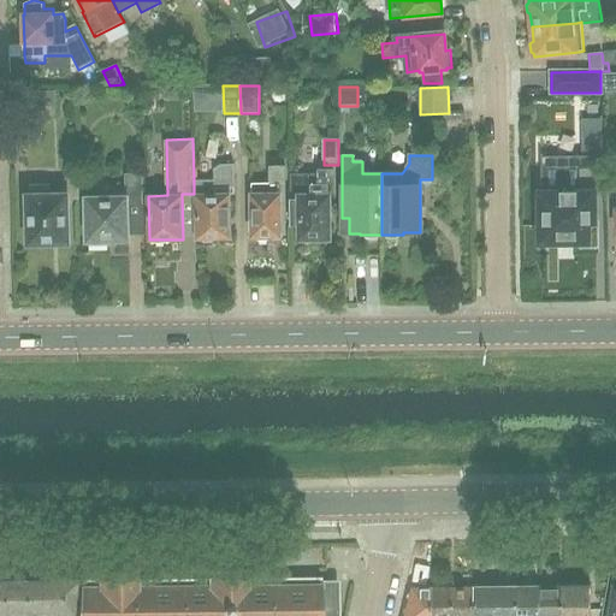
[(540,193),(542,243),(590,242),(590,223),(596,223),(596,214),(596,194),(597,194),(597,158),(581,158),(581,164),(543,164),(543,158),(543,155),(542,155),(542,193),(540,193)]
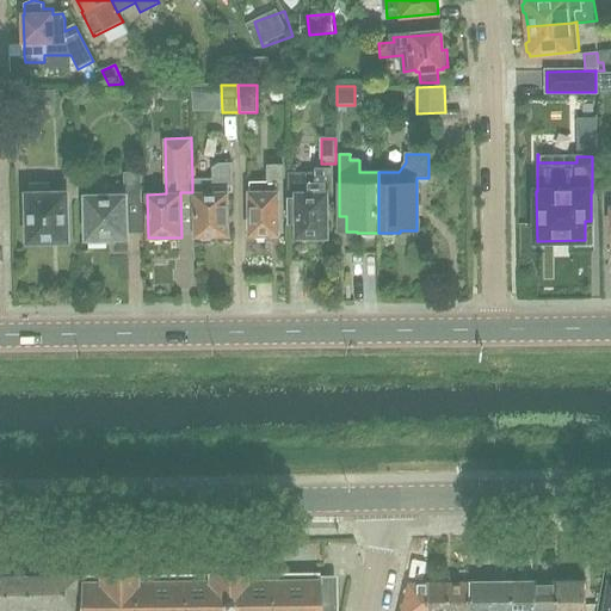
[(192,192),(195,192),(196,236),(229,236),(228,190),(233,190),(233,161),(220,161),(213,166),(213,177),(192,177),(192,192)]
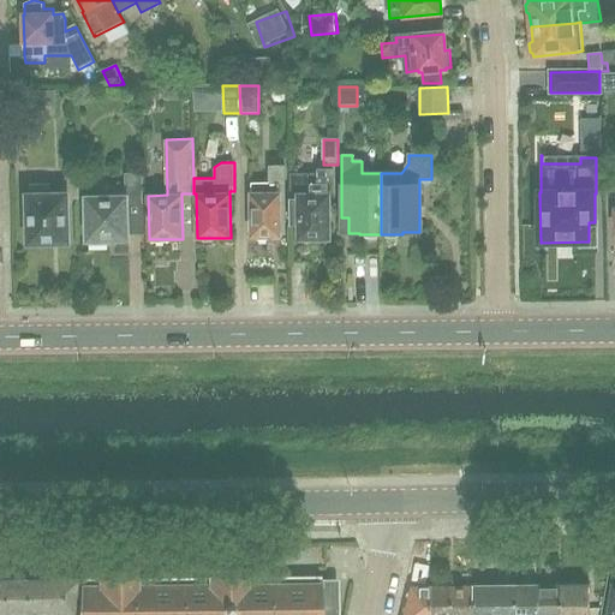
[(252,184),(252,193),(251,193),(252,237),(281,237),(280,193),(282,192),(282,183),(286,183),(285,166),(270,166),(270,183),(252,184)]
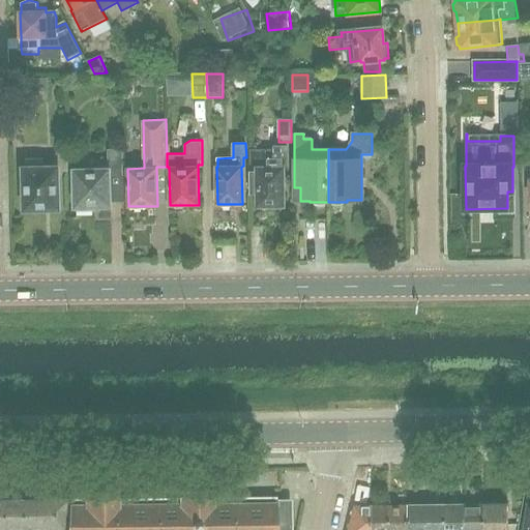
[(529,144),(521,145),(522,166),(529,166),(529,144)]
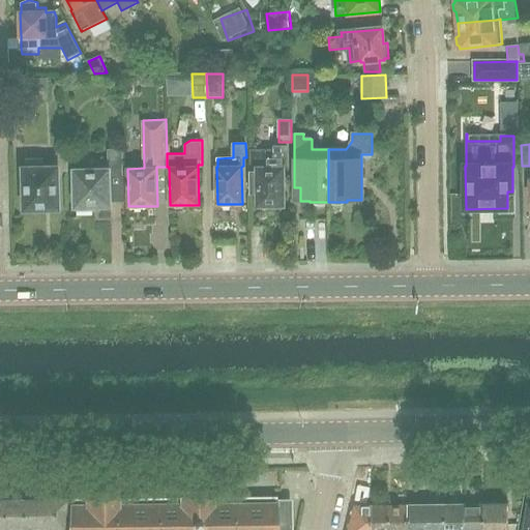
[(261,208),(287,207),(286,167),(283,167),(283,158),(283,146),(273,146),(273,150),(252,150),(253,196),(260,196),(261,208)]
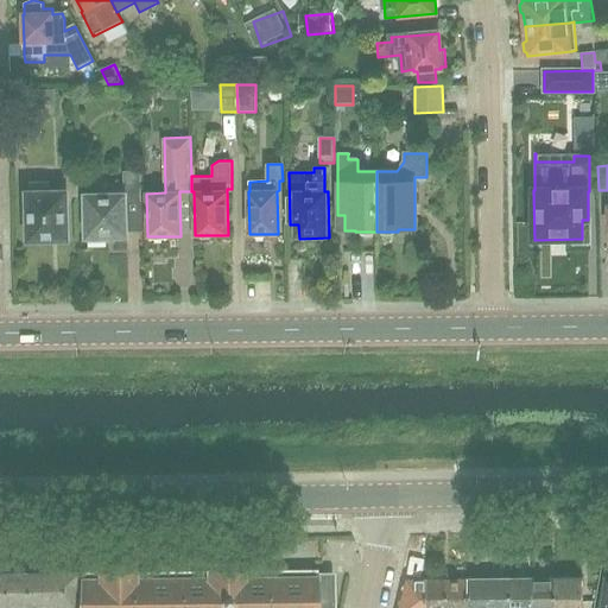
[(30,182),(30,191),(29,191),(30,240),(67,239),(65,197),(78,197),(77,170),(65,170),(65,190),(50,190),(50,182),(30,182)]
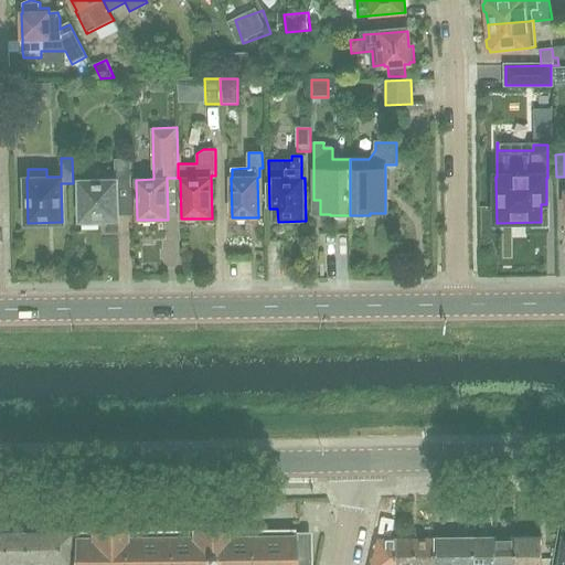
[(116,160),(117,179),(80,180),(81,221),(117,221),(117,188),(132,188),(130,160),(116,160)]
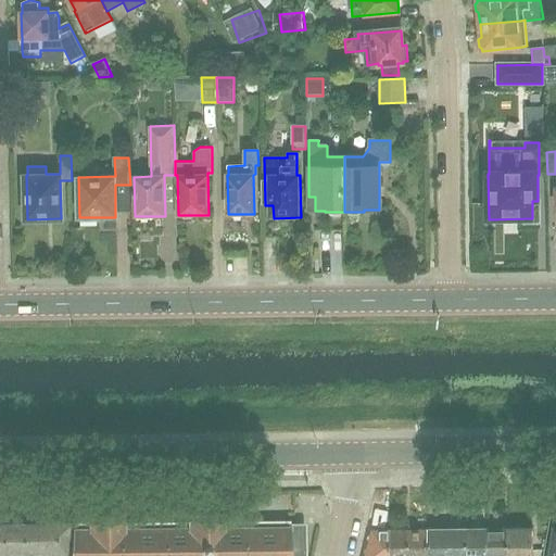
[(74,525),(74,523),(70,555),(305,555),(305,554),(303,554),(303,527),(289,527),(289,521),(74,525)]
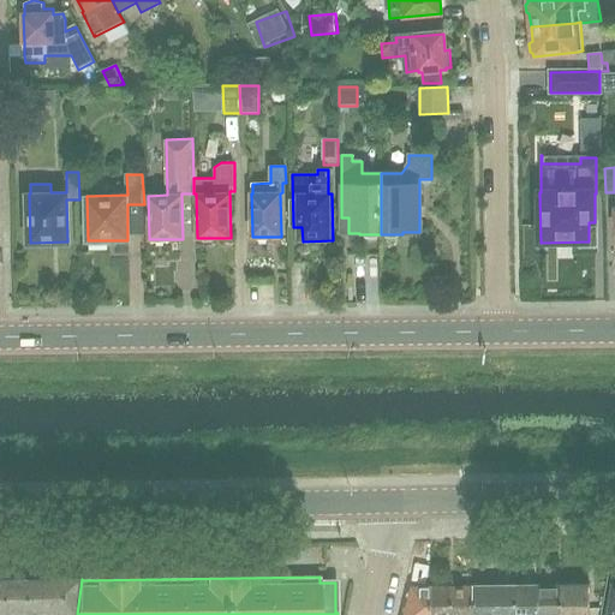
[(15,614),(15,580),(3,580),(3,581),(0,580),(0,614),(15,614)]
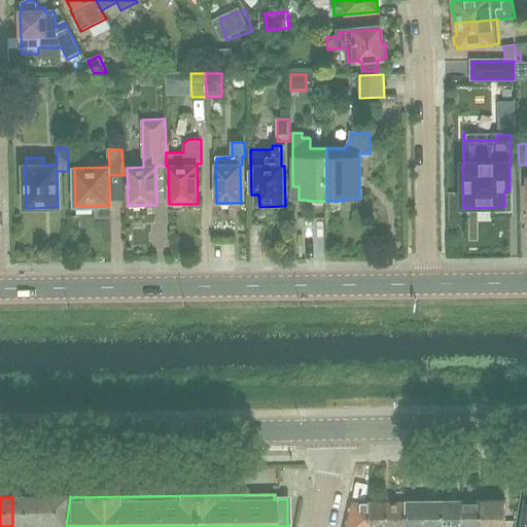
[(38,526),(38,497),(21,498),(21,497),(12,497),(12,526),(38,526)]
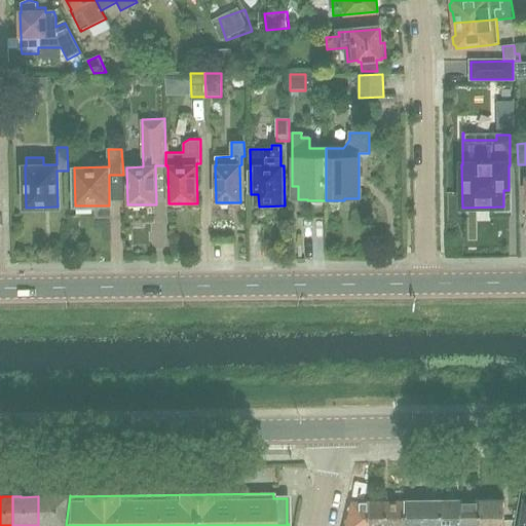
[(62,525),(65,496),(38,496),(38,525),(62,525)]
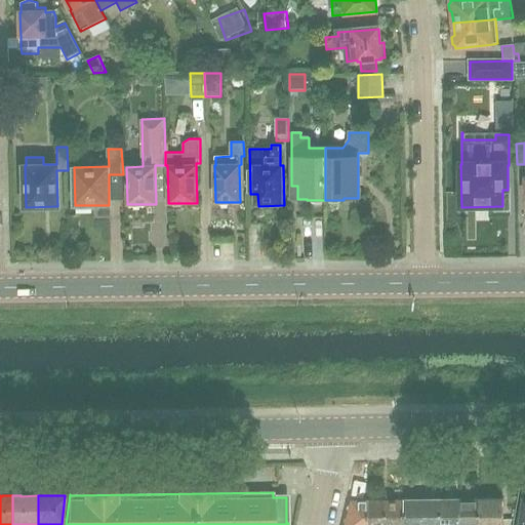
[(441,524),(441,499),(423,500),(422,524),(441,524)]
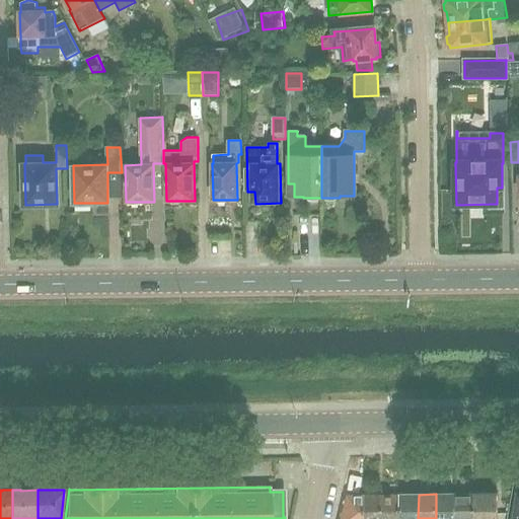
[(454,518),(454,494),(436,494),(436,518),(454,518)]
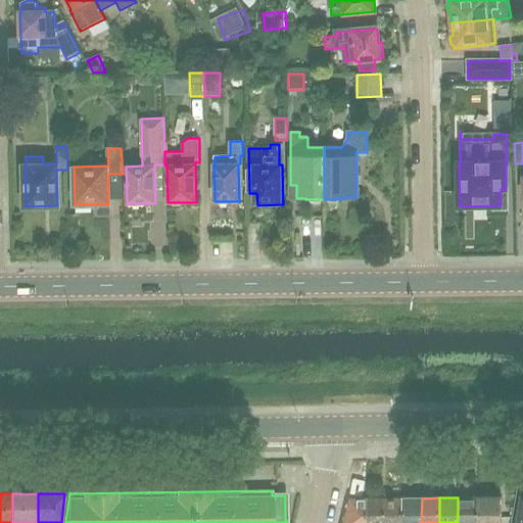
[(477,522),(477,497),(458,497),(458,522),(477,522)]
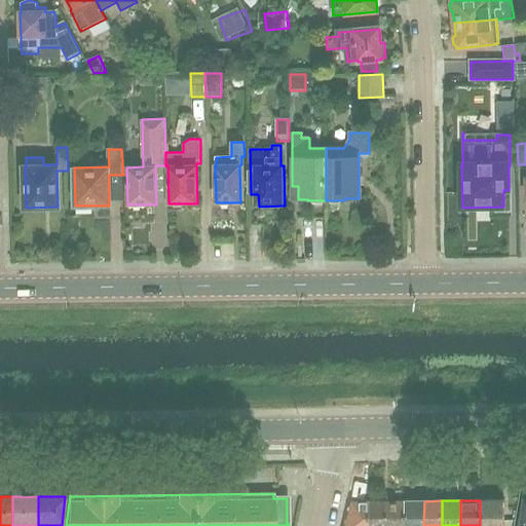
[(480,500),(480,525),(503,525),(503,500),(480,500)]
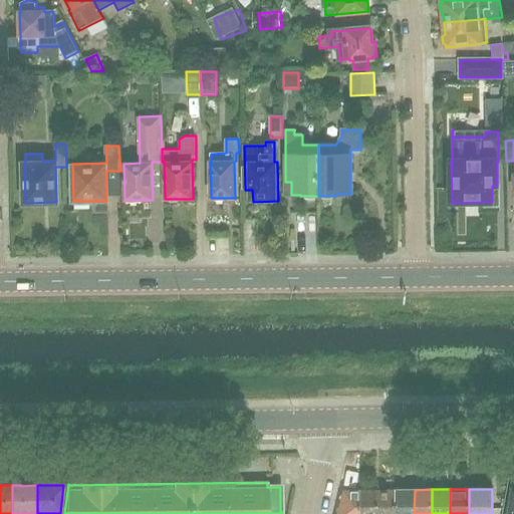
[(377,513),(377,490),(358,491),(358,513),(377,513)]
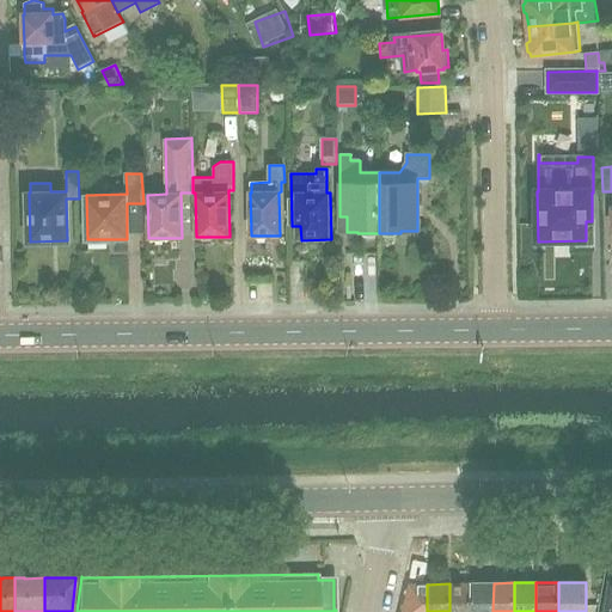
[(471,611),(471,583),(450,583),(450,611),(471,611)]
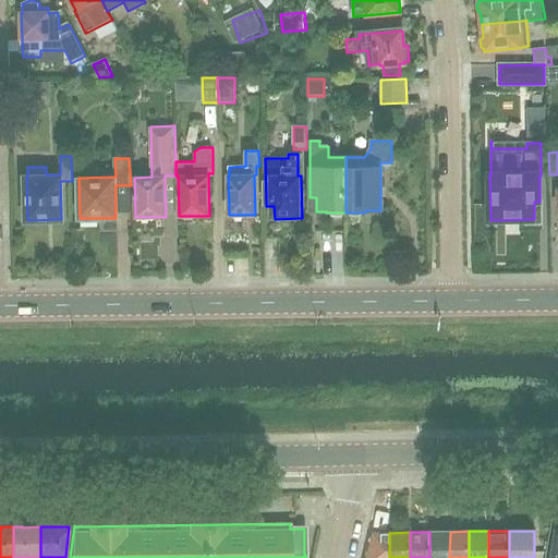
[(449,557),(450,532),(429,532),(429,557),(449,557)]
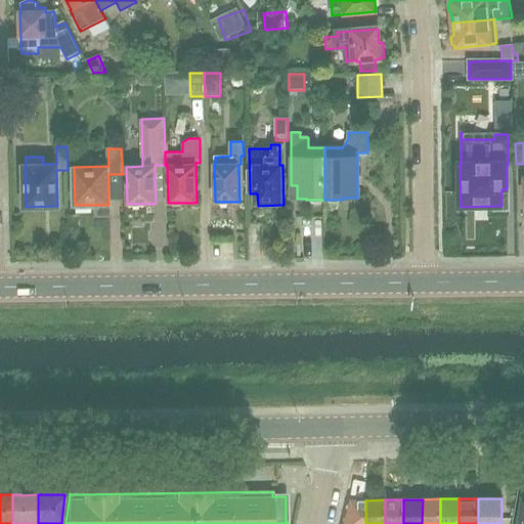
[(344,523),(365,523),(365,500),(351,500),(344,523)]
